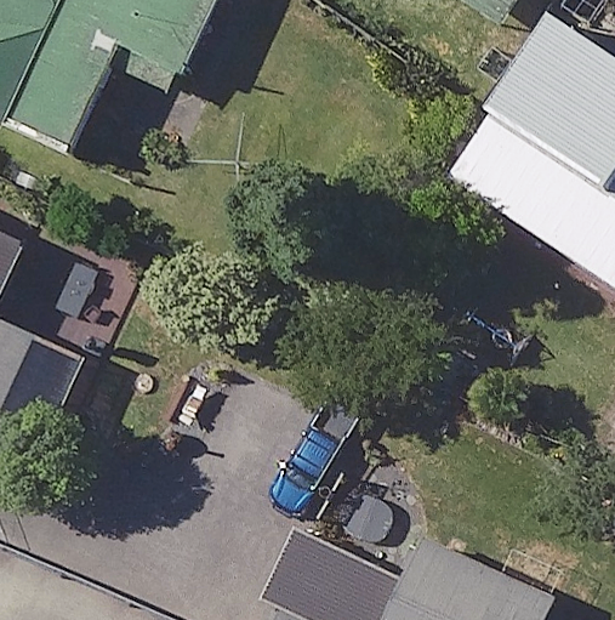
[(0,0),(0,126),(67,159),(110,64),(175,95),(218,0),(0,0)]
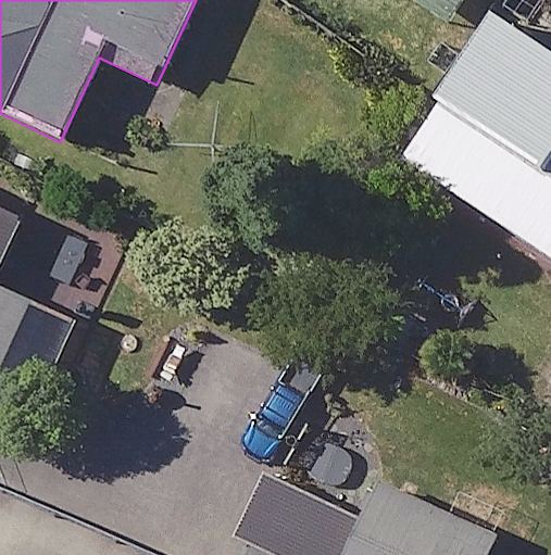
[(393,0),(439,30),(460,0),(393,0)]
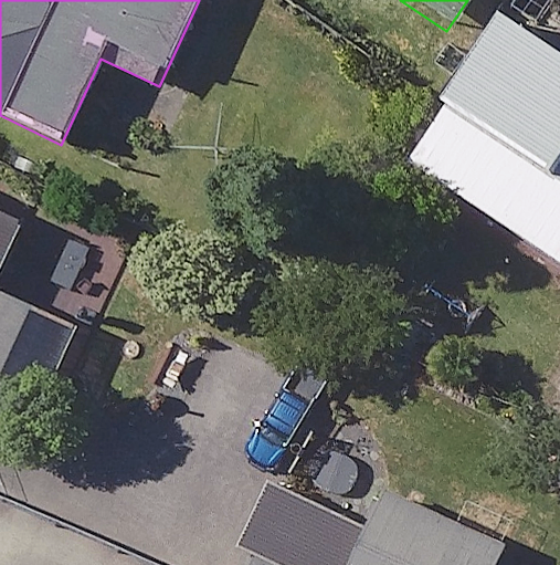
[(559,52),(505,14),(407,159),(559,263),(559,52)]
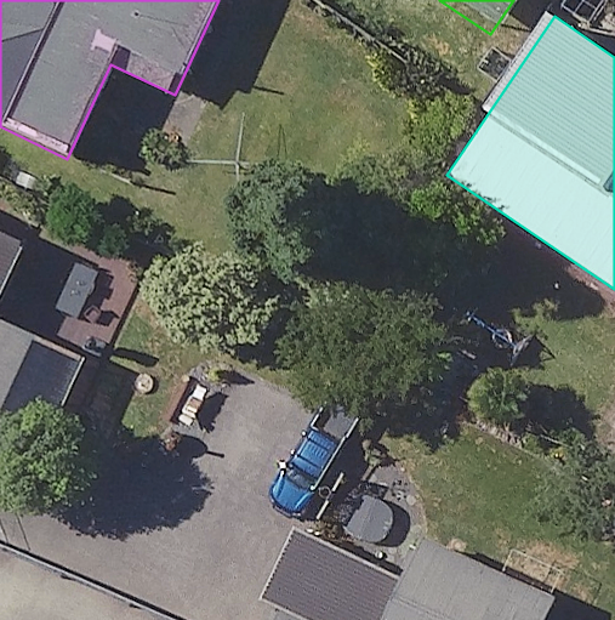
[(0,305),(34,226),(0,210),(0,424),(3,417),(50,438),(84,359),(0,324),(0,305)]
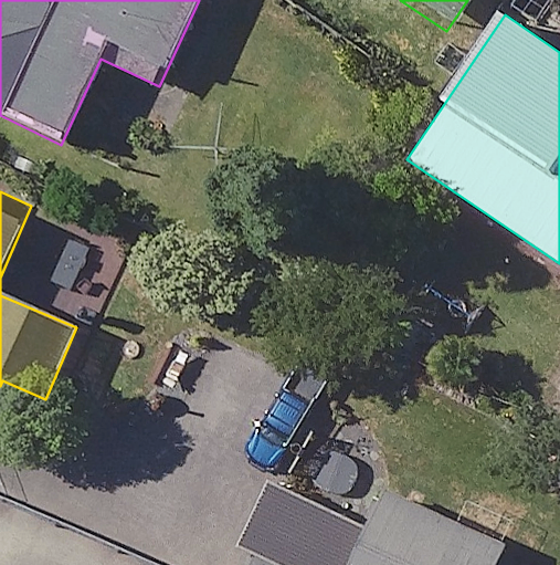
[(368,521),(280,484),(246,564),(247,564),(494,564),(505,539),(382,488),(368,521)]
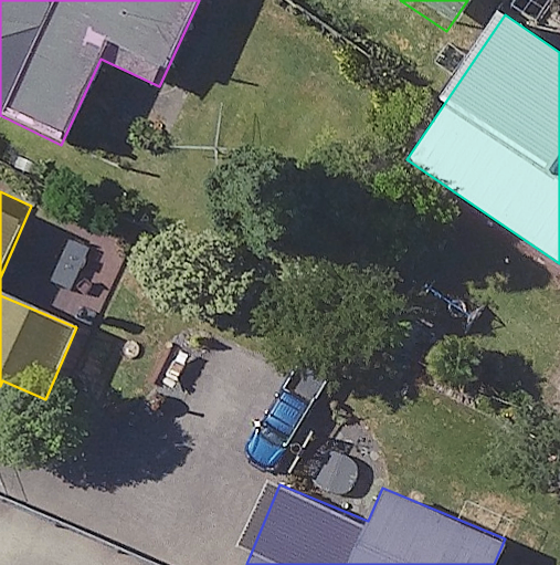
All buildings are outlined.
